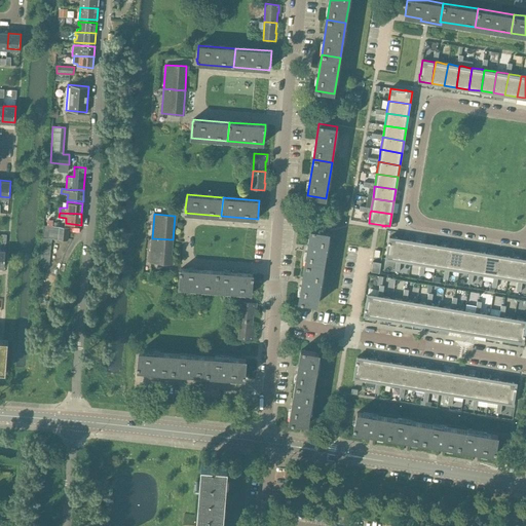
[(69,228),(59,227),(44,226),(40,264),(49,265),(52,238),(68,240),(69,228)]
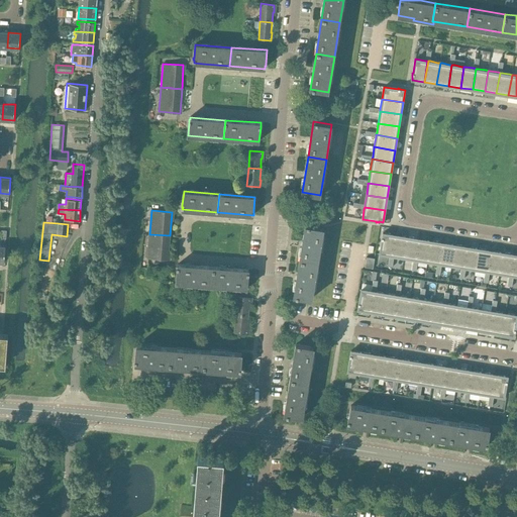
[(323,228),(305,225),(300,261),(317,264),(323,228)]
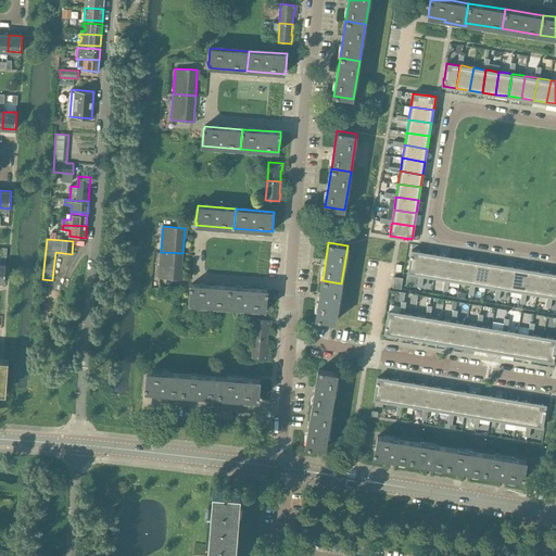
[(411,257),(408,273),(419,275),(421,275),(425,253),(412,251),(411,255),(409,257),(411,257)]
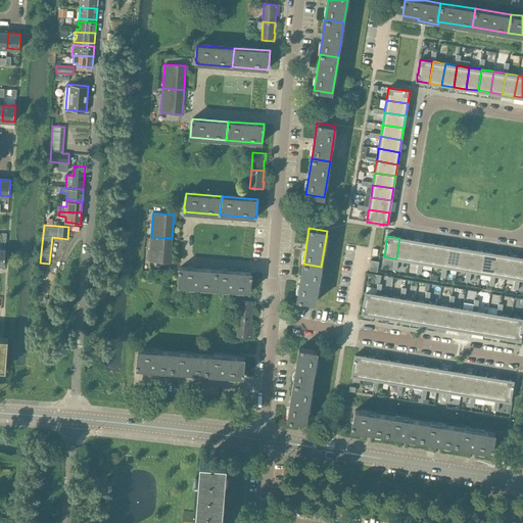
[(172,238),(151,237),(149,262),(170,263),(172,238)]
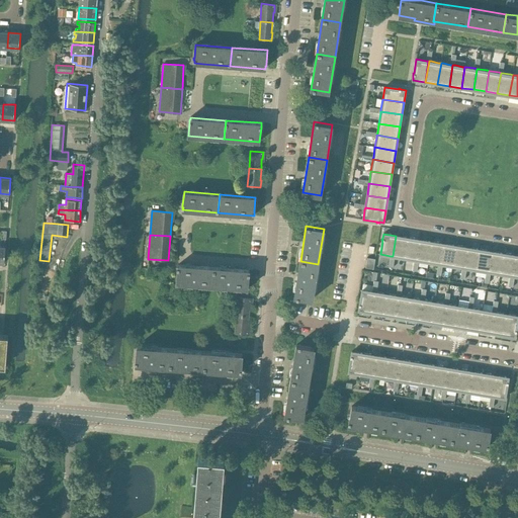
[(396,236),(393,256),(395,257),(405,258),(408,238),(396,236)]
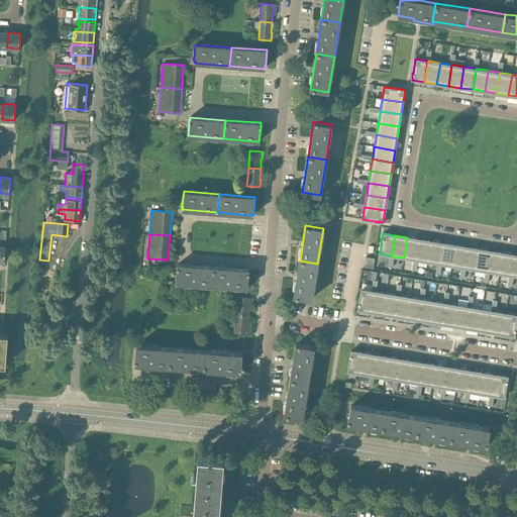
[(407,237),(404,257),(413,260),(416,260),(419,239),(407,237)]
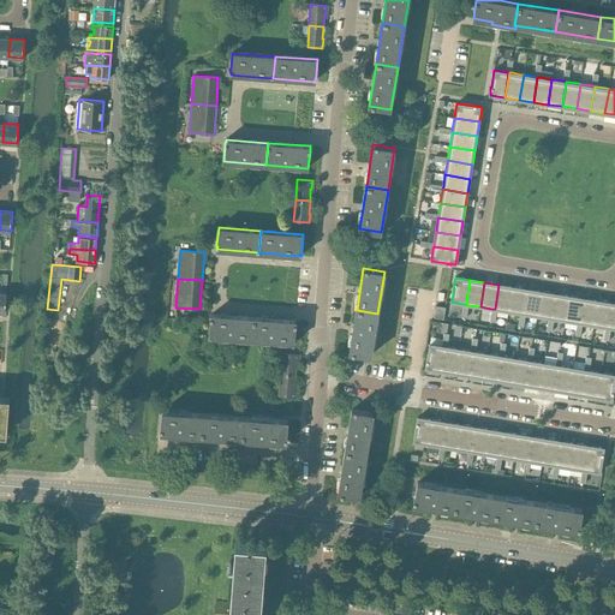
[(499,285),(495,309),(497,310),(508,311),(513,286),(499,285)]
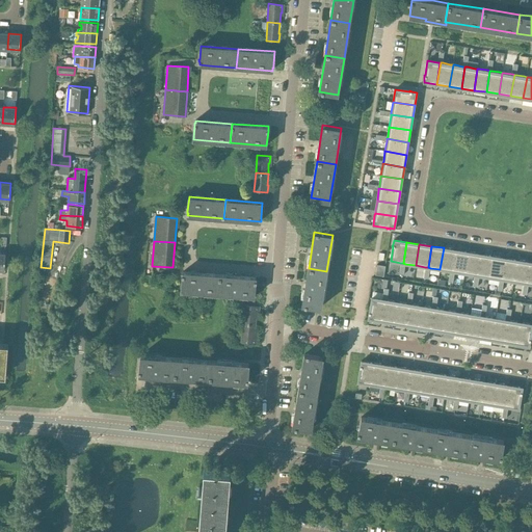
[(444,247),(440,269),(450,271),(452,271),(456,249),(444,247)]
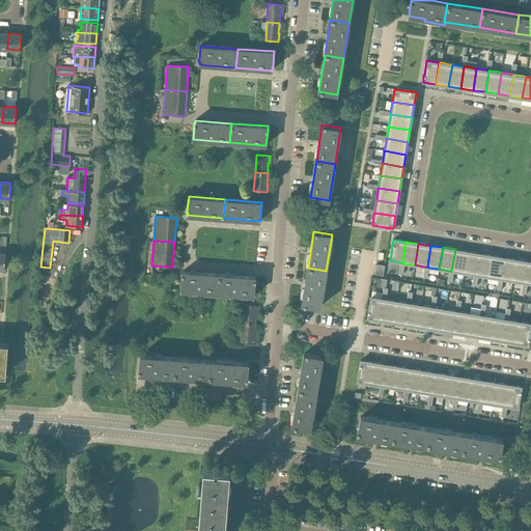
[(455,249),(451,271),(453,272),(464,273),(468,251),(455,249)]
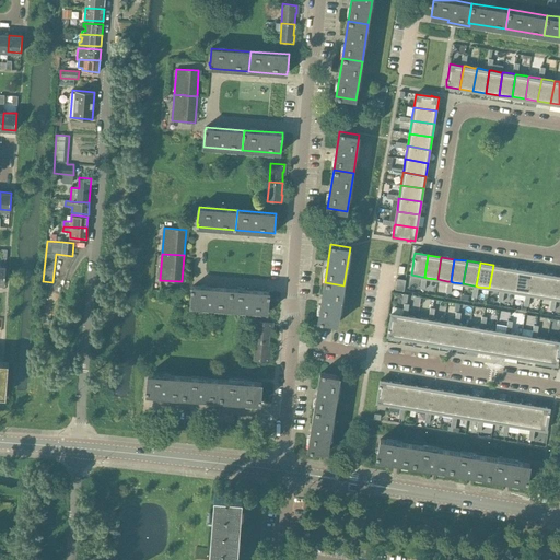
[(493,265),(489,288),(497,289),(500,290),(502,290),(505,267),(493,265)]
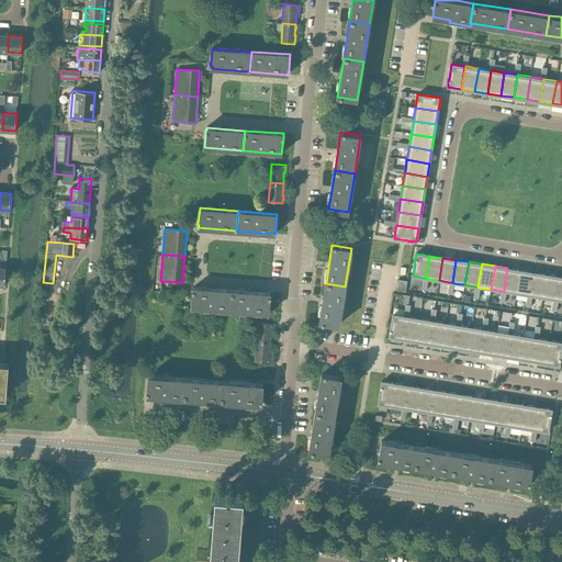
[(507,268),(504,291),(506,291),(517,293),(520,270),(507,268)]
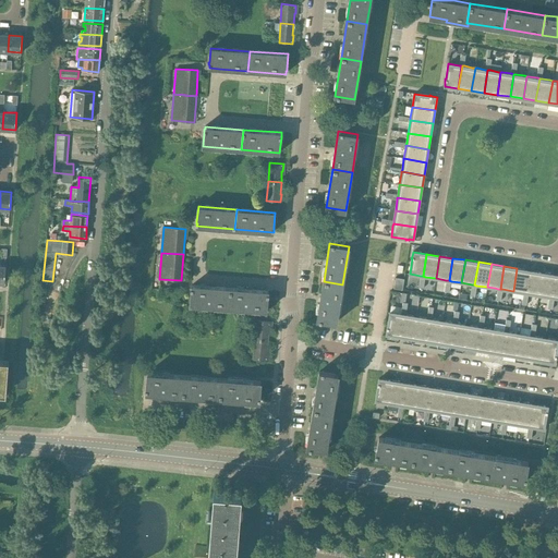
[(517,268),(513,291),(523,293),(526,293),(530,270),(517,268)]
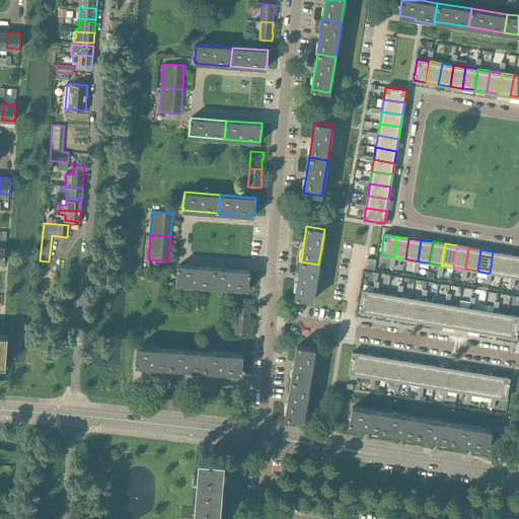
[(493,251),(490,273),(492,273),(501,275),(505,253),(493,251)]
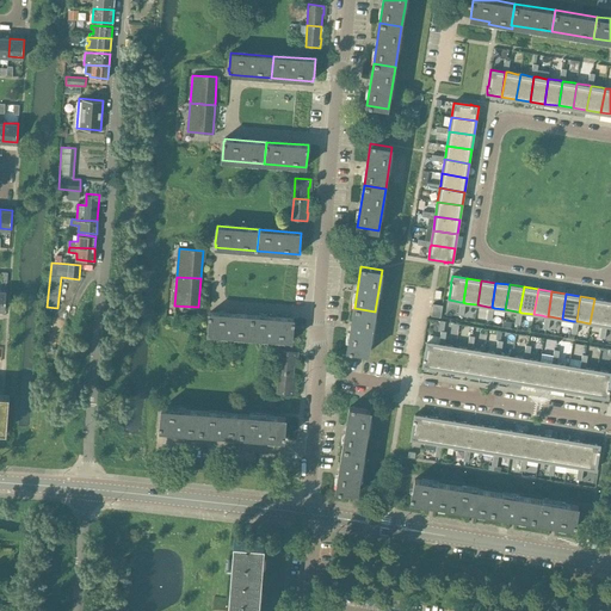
[(594,298),(590,323),(602,326),(604,326),(609,301),(594,298)]
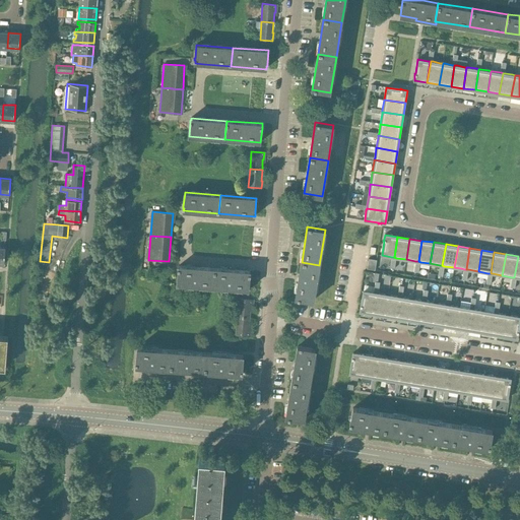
[(369,259),(367,268),(375,270),(377,260),(369,259)]
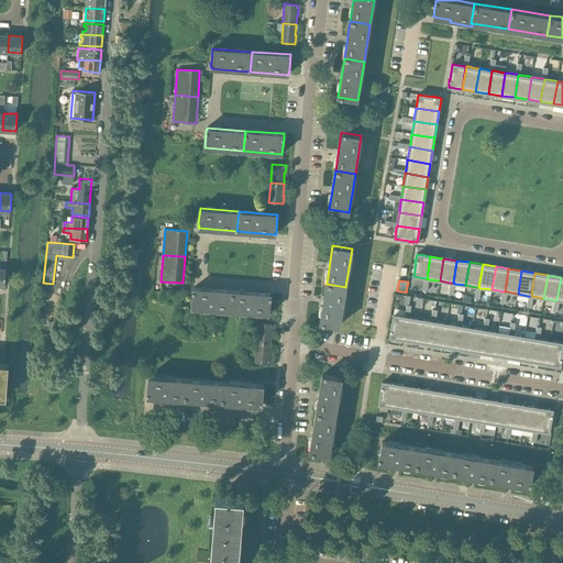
[(345,287),(327,284),(320,322),(340,326),(345,287)]
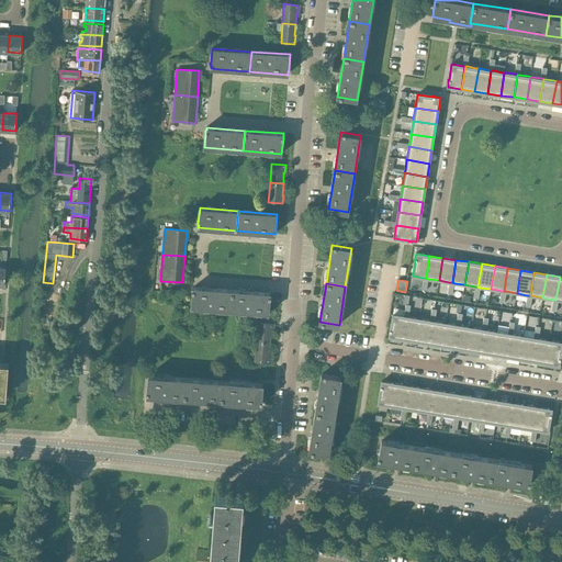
[(232,290),(193,287),(193,290),(192,290),(192,292),(191,307),(231,310),(232,290)]
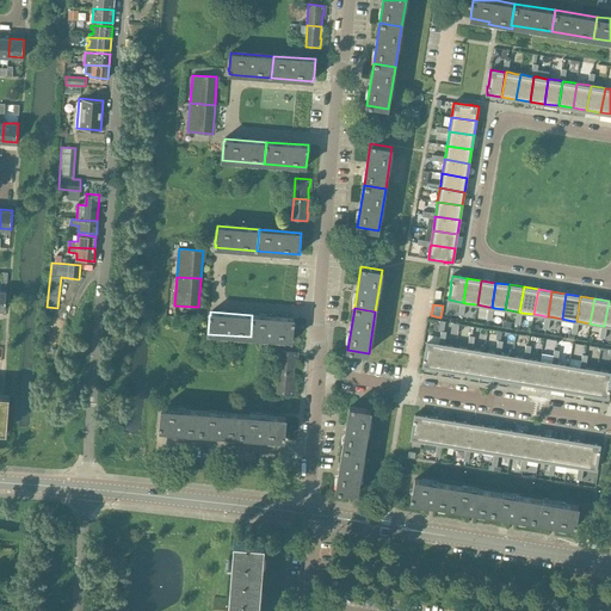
[(294,319),(252,315),(251,337),(292,340),(294,323),(295,323),(295,321),(294,321),(294,319)]
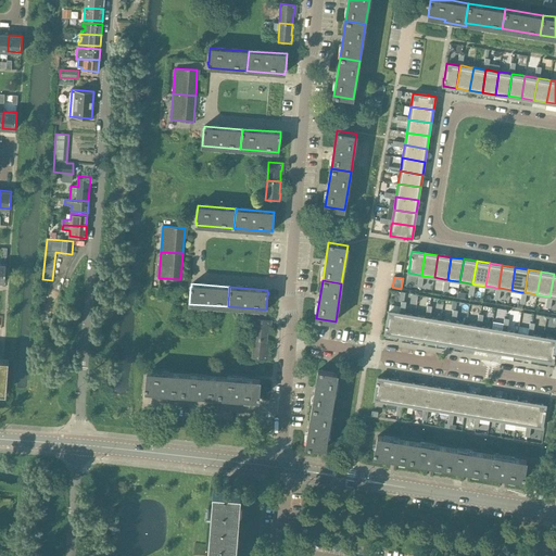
[(386,329),(384,333),(399,336),(402,313),(400,313),(389,311),(386,326),(386,328),(386,329)]
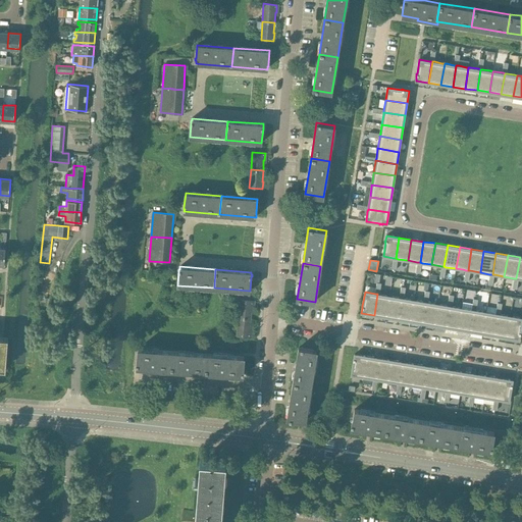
[(377,294),(374,315),(385,317),(389,296),(379,295),(377,294)]
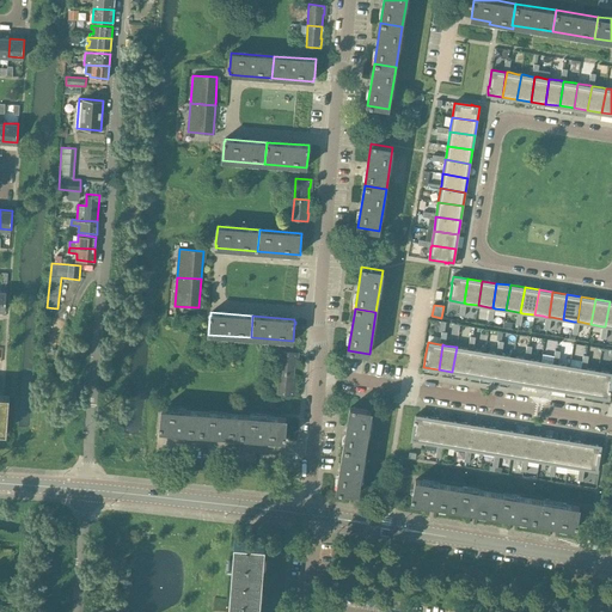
[(457,347),(452,372),(466,374),(471,349),(469,349),(457,347)]
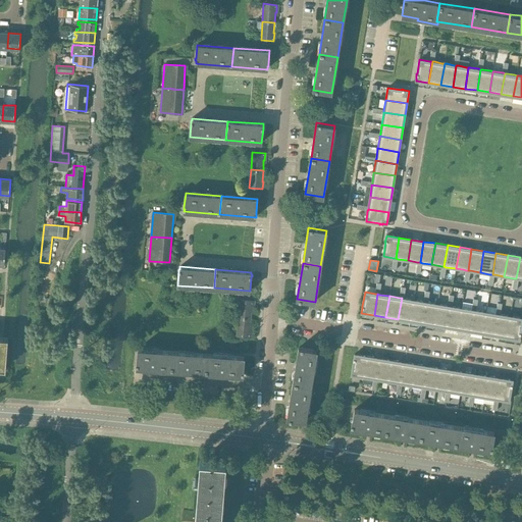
[(402,298),(398,319),(410,321),(414,300),(404,299),(402,298)]
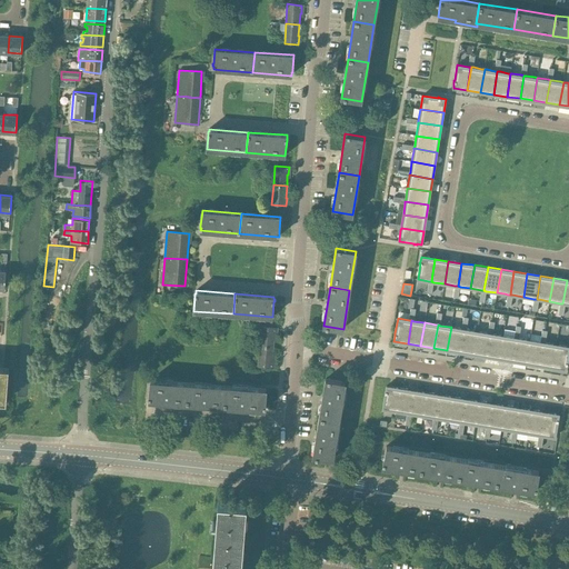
[(451,327),(447,350),(460,352),(463,329),(461,329),(451,327)]
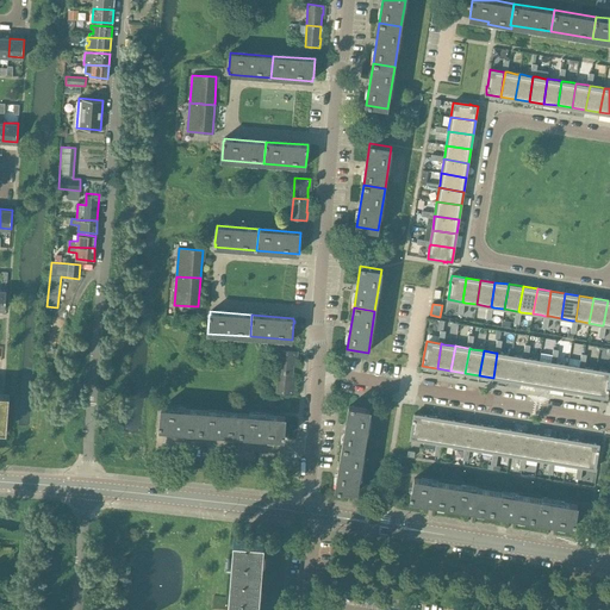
[(279,372),(293,373),(294,361),(296,361),(296,353),(280,352),(279,372)]
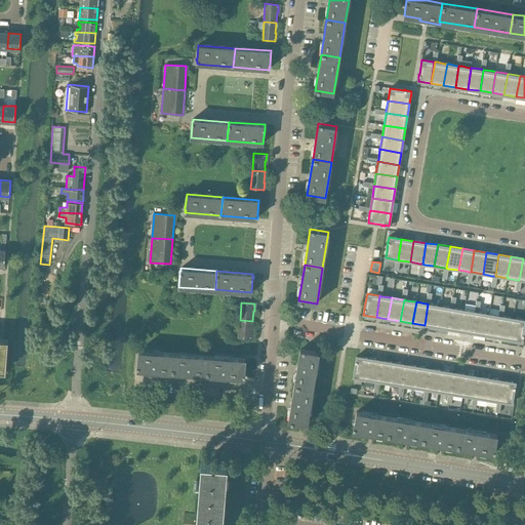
[(428,304),(425,325),(437,327),(440,306),(431,305),(428,304)]
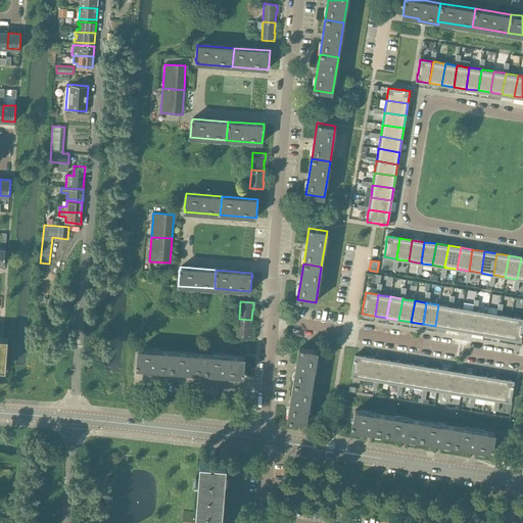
[(438,304),(435,326),(447,328),(450,306),(448,306),(438,304)]
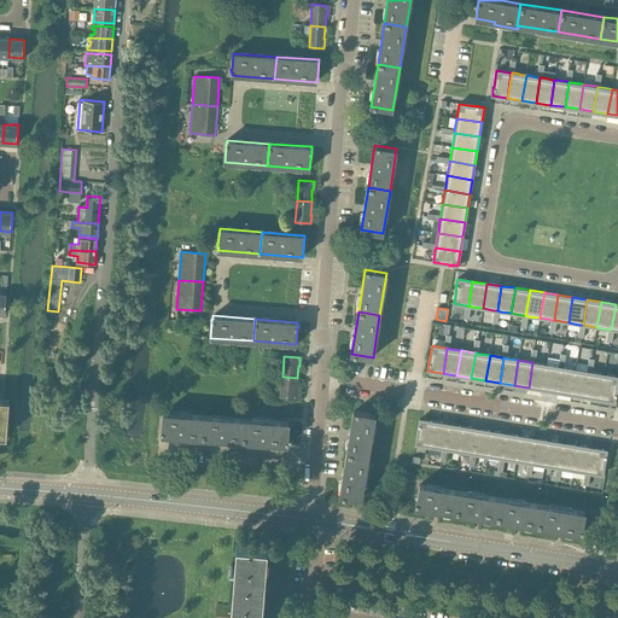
[(532,362),(529,388),(542,390),(547,365),(535,363),(532,362)]
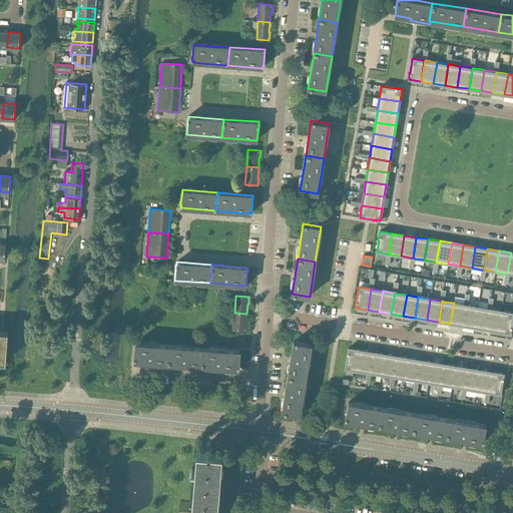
[(454,303),(450,324),(462,326),(466,305),(464,305),(454,303)]
